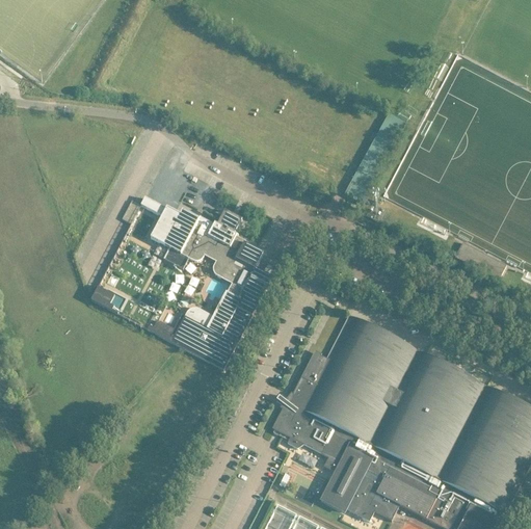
[(131,199),(121,217),(129,222),(139,204),(131,199)]
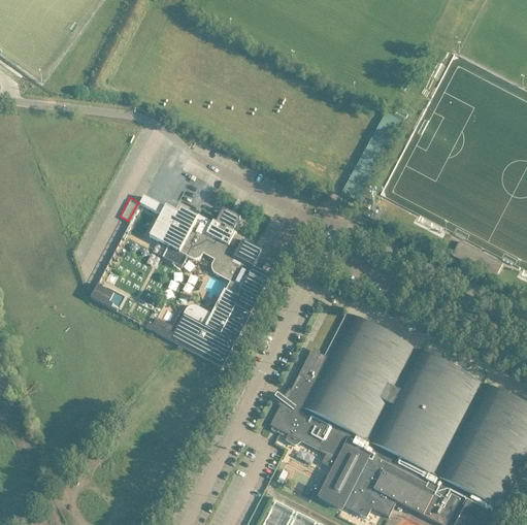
[(211,269),(212,271),(213,272),(215,272),(229,281),(225,289),(224,288),(210,313),(197,305),(196,305),(195,305),(194,305),(193,304),(191,305),(190,305),(189,305),(188,306),(187,307),(186,308),(185,308),(185,309),(183,312),(179,310),(171,325),(156,316),(152,324),(147,322),(144,327),(206,359),(206,358),(221,365),(233,341),(234,341),(269,274),(253,265),(256,259),(254,258),(258,249),(241,240),(242,238),(234,233),(235,231),(212,219),(210,221),(198,215),(197,217),(180,207),(173,220),(168,217),(157,239),(167,244),(161,256),(180,266),(187,255),(190,257),(192,258),(194,258),(196,258),(198,257),(199,256),(201,255),(202,253),(213,259),(210,263),(210,265),(210,267),(211,269)]
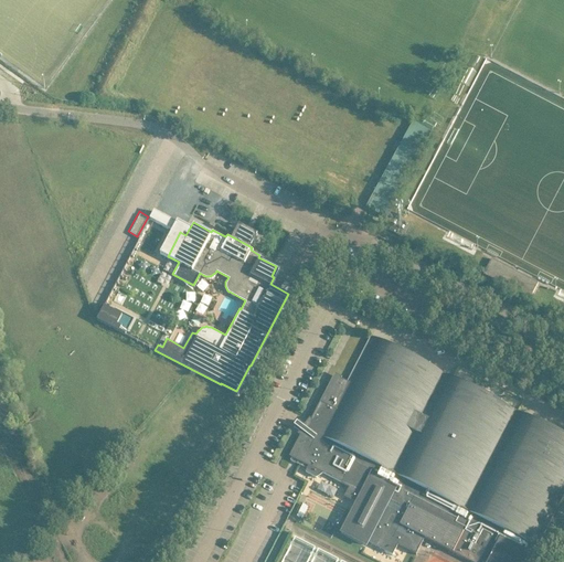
[(536,281),(490,256),(482,273),(529,297),(536,281)]
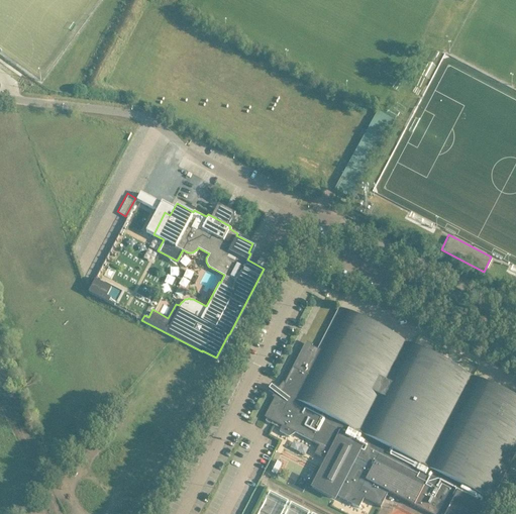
[(88,290),(108,301),(110,297),(106,294),(110,286),(94,278),(88,290)]
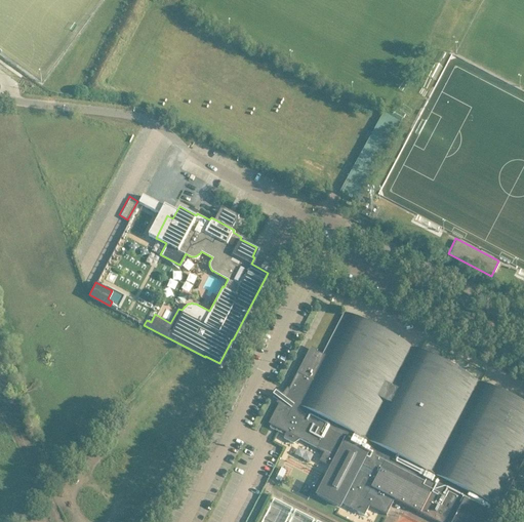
[(368,505),(386,513),(393,497),(440,521),(489,521),(523,455),(523,402),(344,310),(321,353),(311,348),(289,391),(287,390),(285,395),(283,394),(278,403),(280,404),(272,418),(293,430),(292,433),(324,448),(319,459),(328,465),(314,493),(339,506),(341,503),(363,514),(368,505)]
